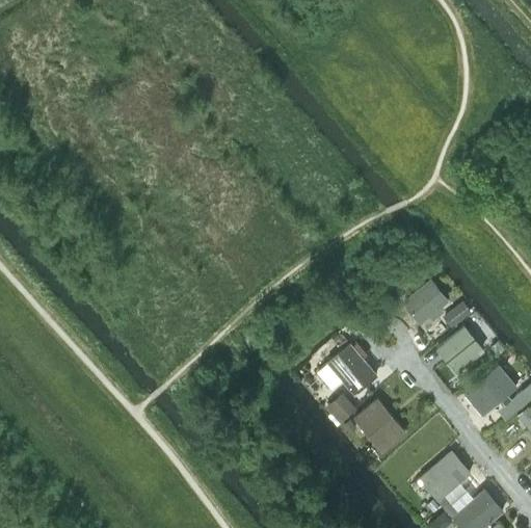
[(441,305),(448,298),(432,280),(408,299),(424,318),(432,311),(436,316),(445,310),(441,305)]
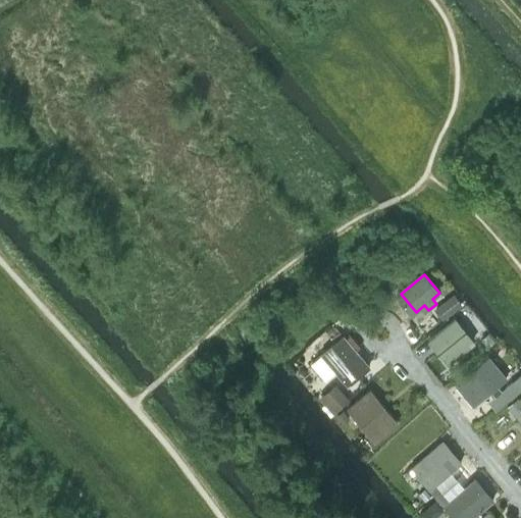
[(463,308),(455,297),(441,307),(451,318),(463,308)]
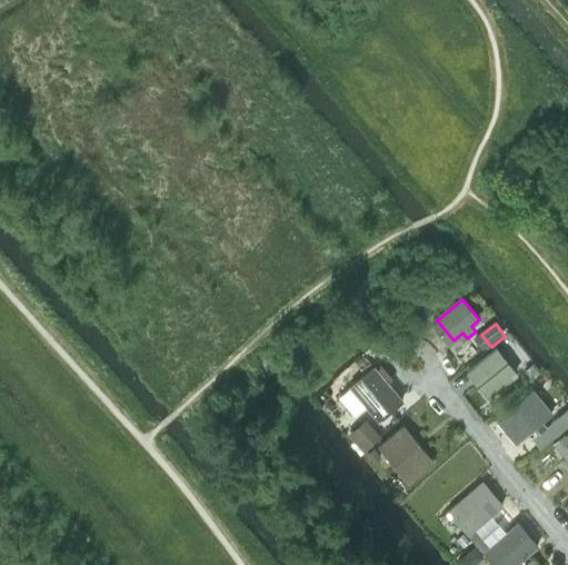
[(505,354),(515,346),(507,337),(497,346),(505,354)]
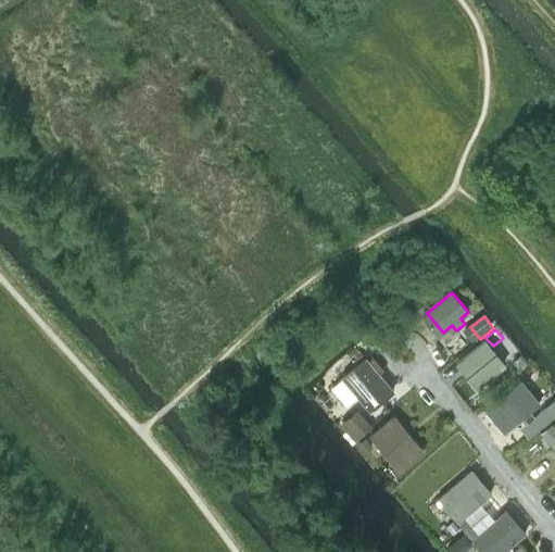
[(483,378),(504,363),(487,341),(467,356),(472,364),(468,367),(472,374),(477,371),(483,378)]
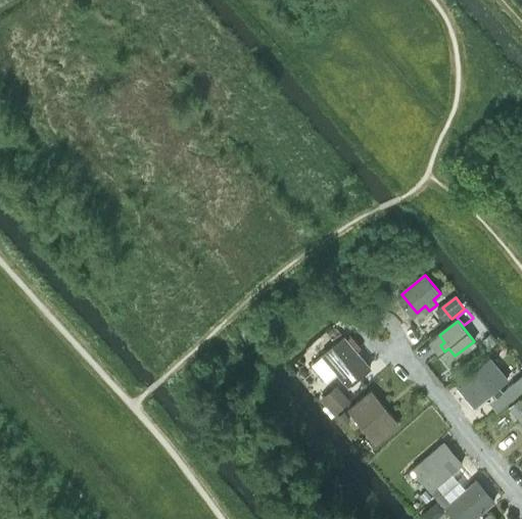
[(360,384),(370,376),(338,337),(328,345),(360,384)]
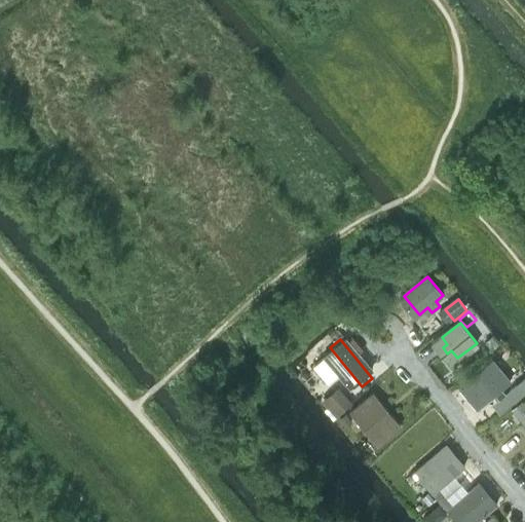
[(512,383),(508,379),(493,362),(460,388),(475,406),(478,411),(512,383)]
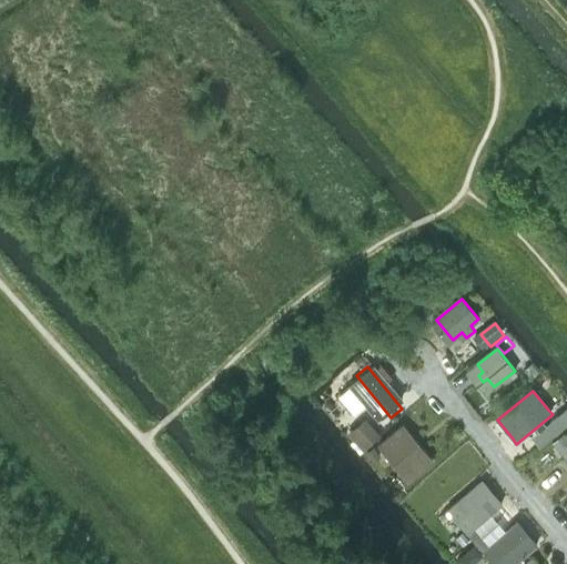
[(365,421),(347,436),(362,453),(380,437),(365,421)]
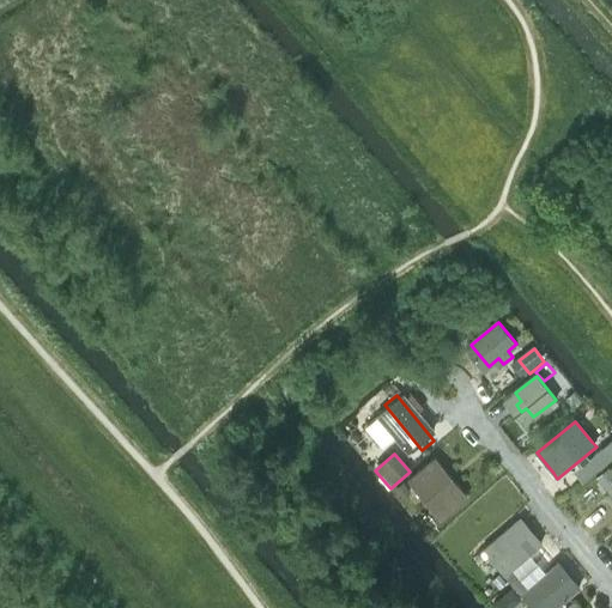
[(434,481),(447,470),(436,457),(410,479),(441,517),(454,505),(434,481)]
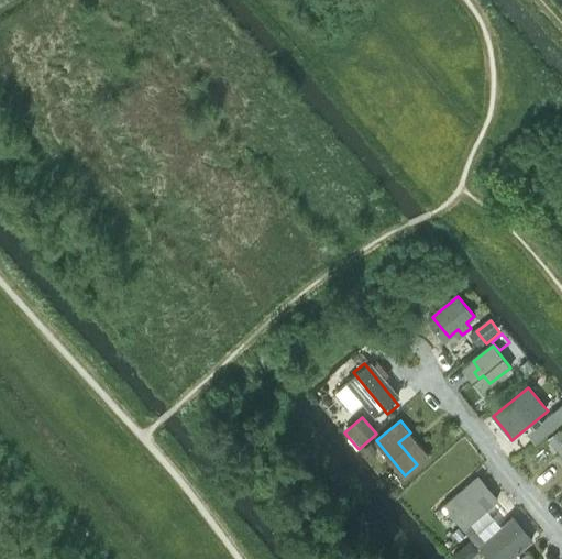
[(561,431),(560,429),(548,439),(561,456),(561,431)]
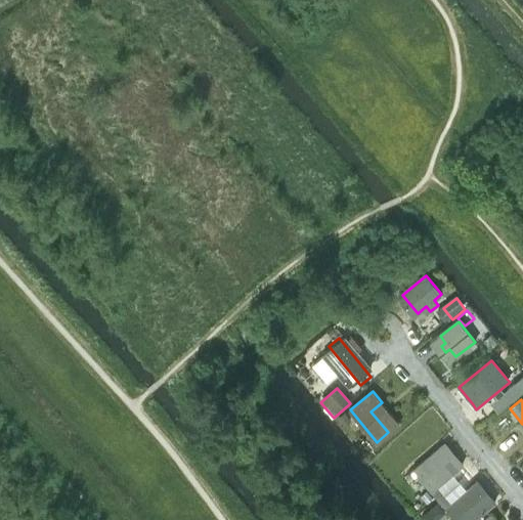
[(438,502),(453,488),(446,481),(463,468),(443,445),(412,472),(431,494),(438,502)]
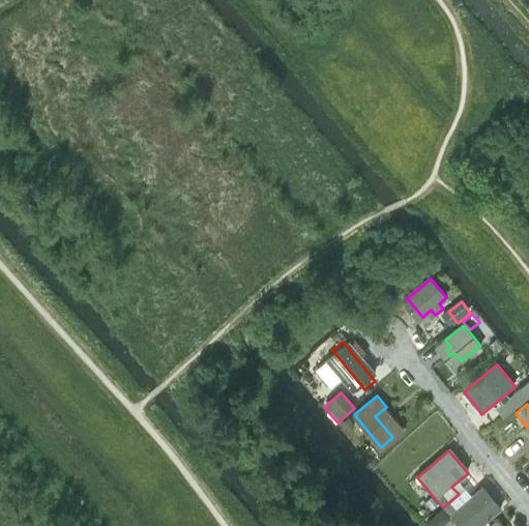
[(465,502),(459,494),(443,507),(449,516),(458,525),(483,525),(500,512),(481,489),(465,502)]
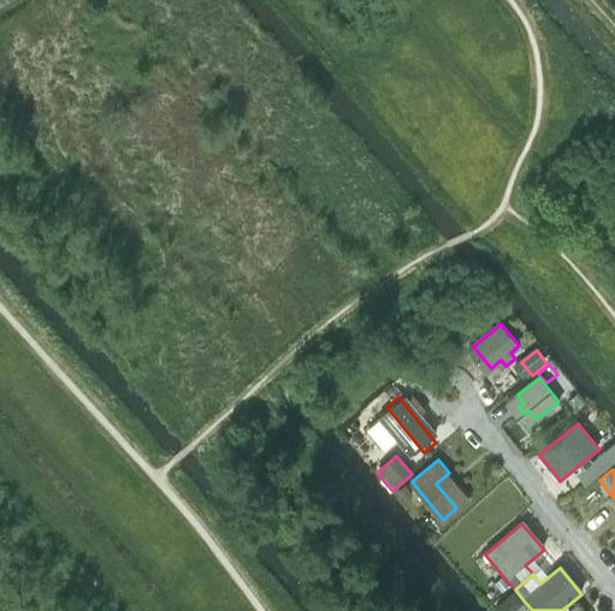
[(495,610),(516,610),(525,604),(515,593),(495,610)]
